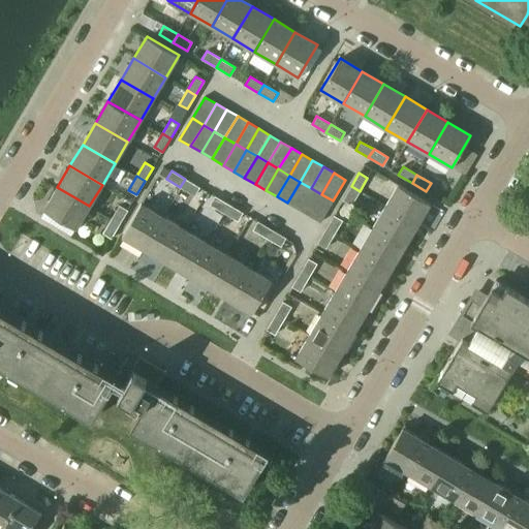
[(180,187),(194,195),(199,187),(185,179),(180,187)]
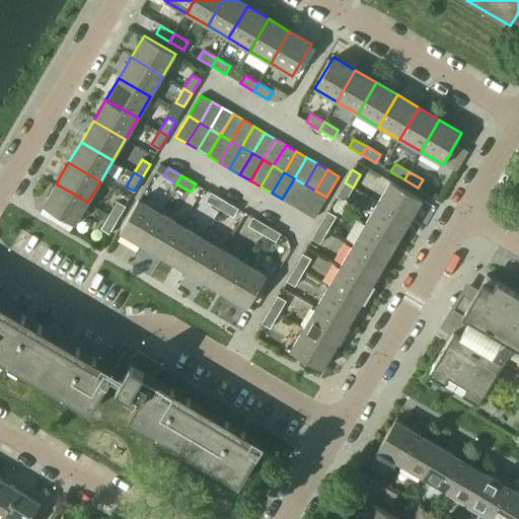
[(282,199),(292,206),(305,184),(294,178),(282,199)]
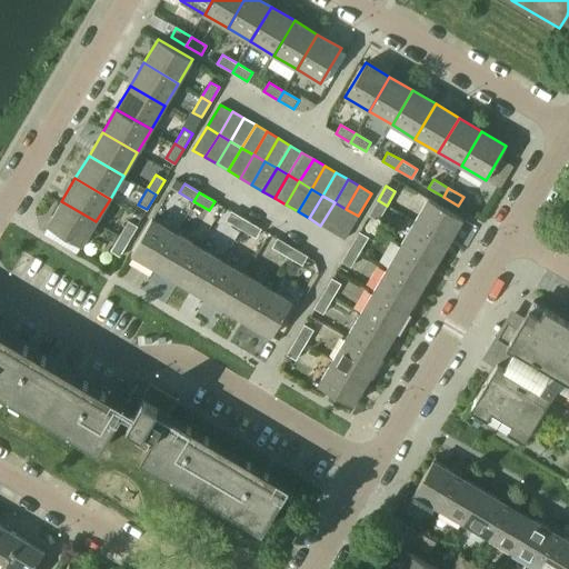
[(413,222),(448,242),(462,218),(428,198),(413,222)]
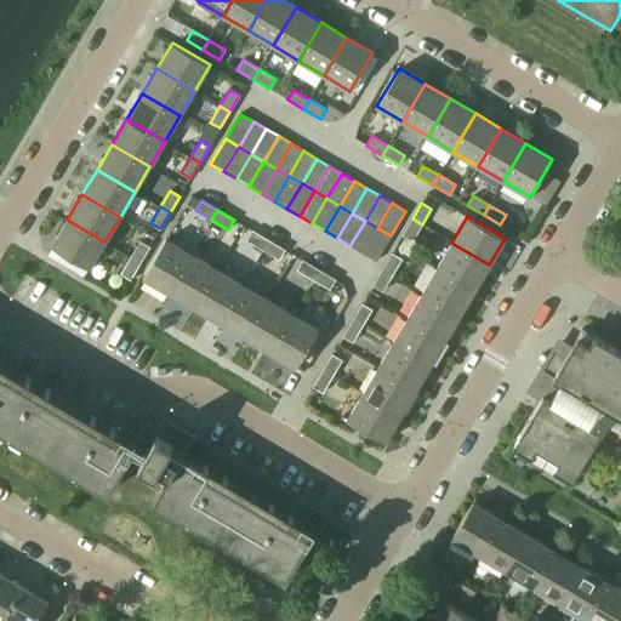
[(403,235),(412,240),(422,224),(412,218),(403,235)]
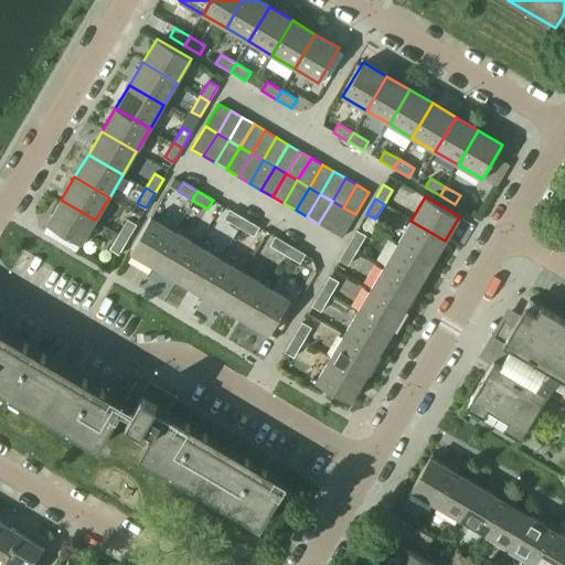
[(46,224),(82,244),(95,220),(61,200),(46,224)]
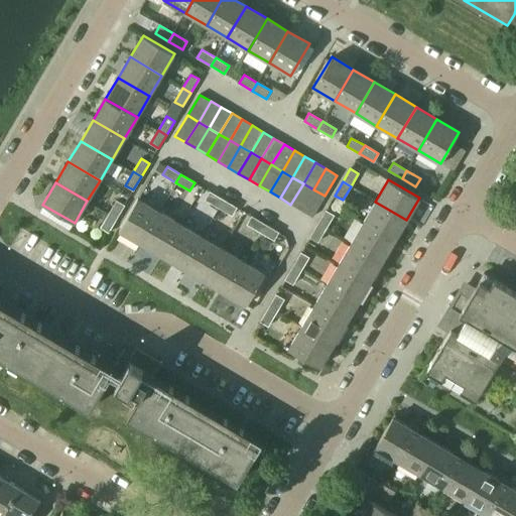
[(290,205),(301,211),(313,189),(303,183),(290,205)]
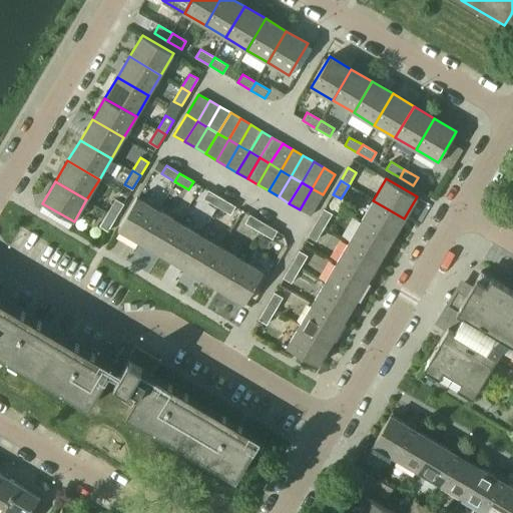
[(300,209),(311,215),(323,194),(312,188),(300,209)]
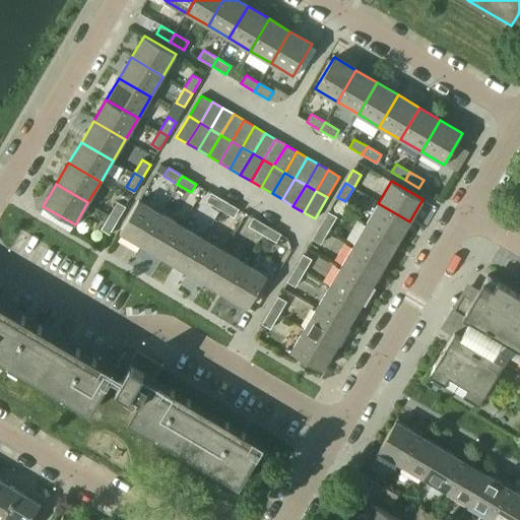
[(206,201),(219,209),(224,201),(210,193),(206,201)]
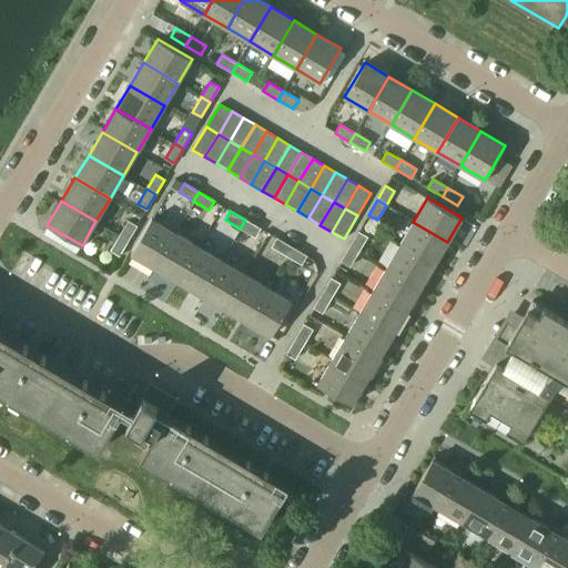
[(131,253),(154,267),(175,233),(151,219),(131,253)]
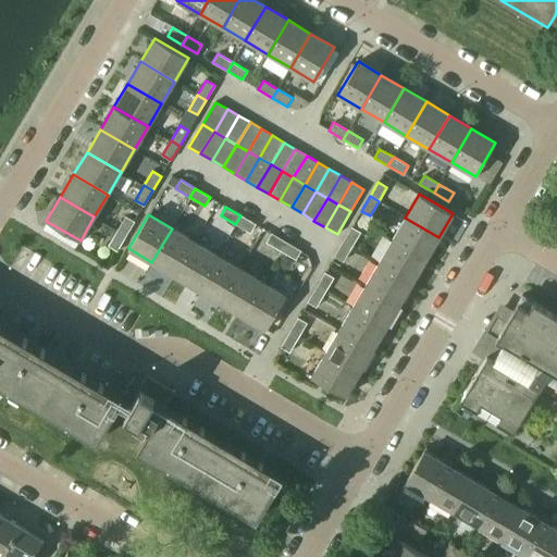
[(116,231),(125,236),(134,221),(125,215),(116,231)]
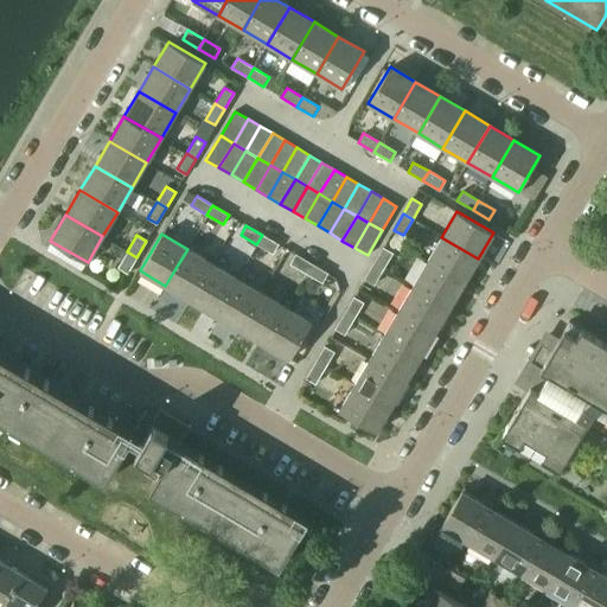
[(256,244),(273,253),(278,243),(262,235),(256,244)]
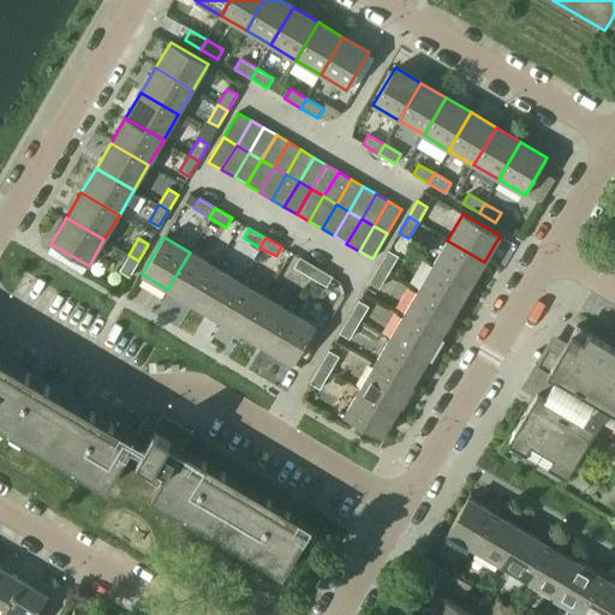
[(433,264),(470,287),(484,262),(447,240),(433,264)]
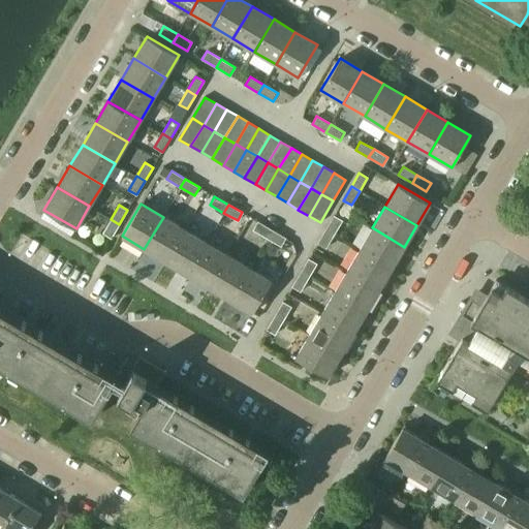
[(325,229),(334,235),(342,220),(334,216),(325,229)]
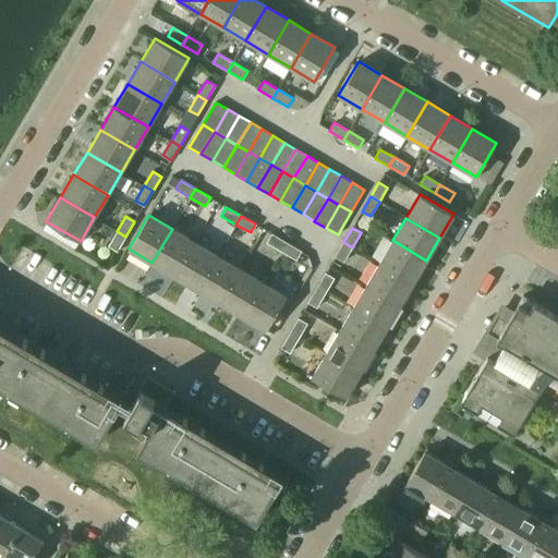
[(152,263),(174,276),(194,242),(172,229),(152,263)]
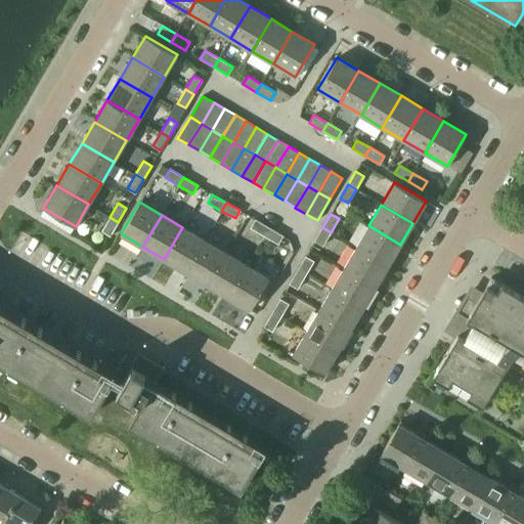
[(101,230),(110,235),(118,222),(110,217),(101,230)]
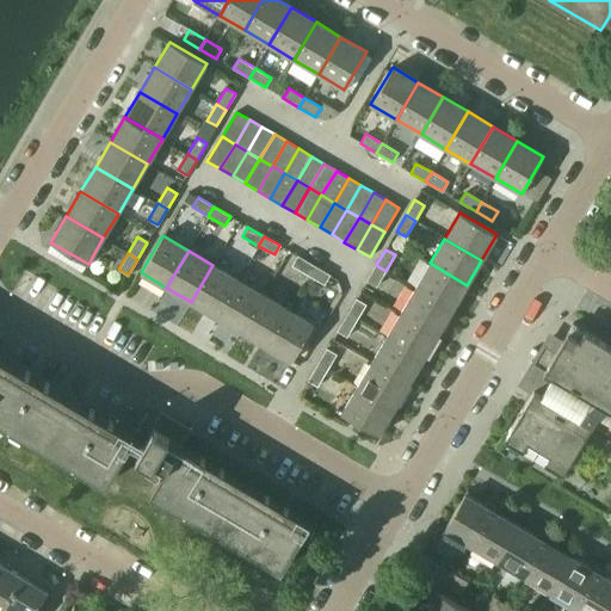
[(291,265),(308,275),(314,265),(297,255),(291,265)]
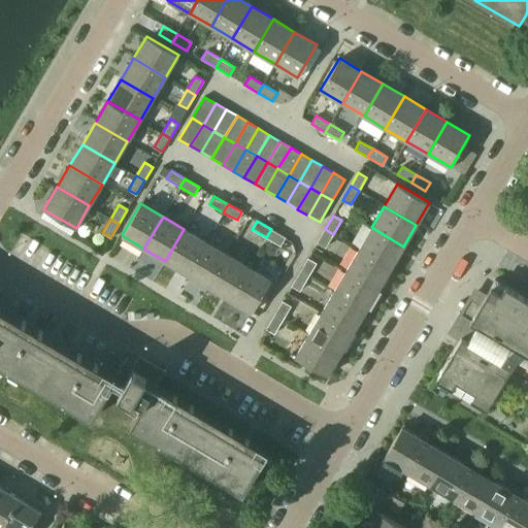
[(359,249),(391,268),(403,246),(371,227),(359,249)]
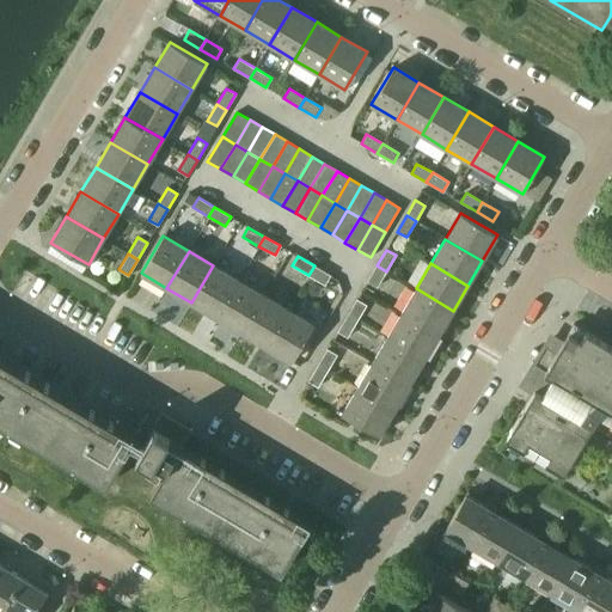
[(191,303),(216,317),(238,280),(213,265),(191,303)]
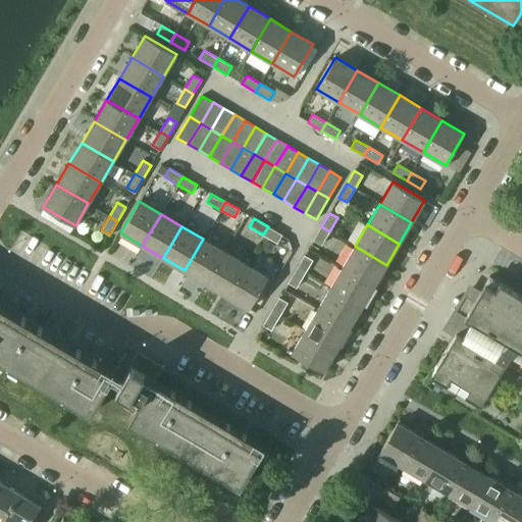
[(263,235),(276,243),(281,235),(268,226),(263,235)]
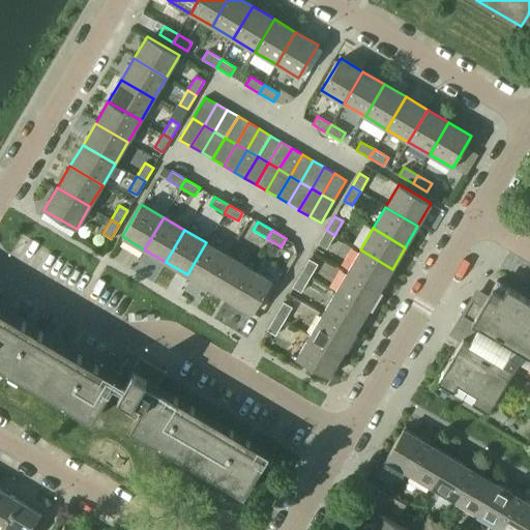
[(318,243),(326,248),(334,235),(326,230),(318,243)]
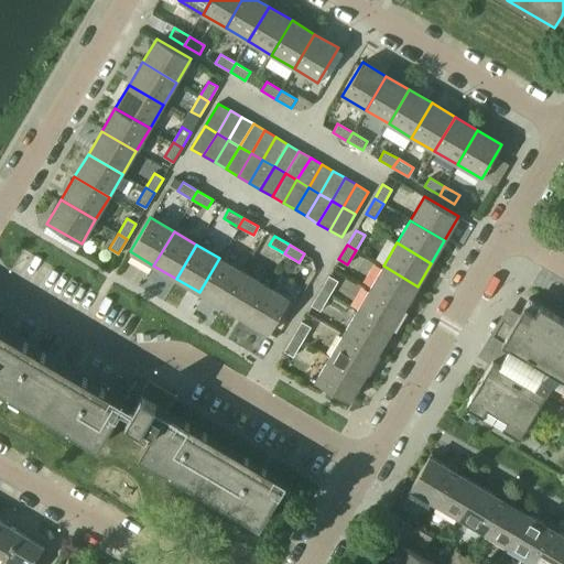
[(199,292),(223,306),(242,272),(219,258),(199,292)]
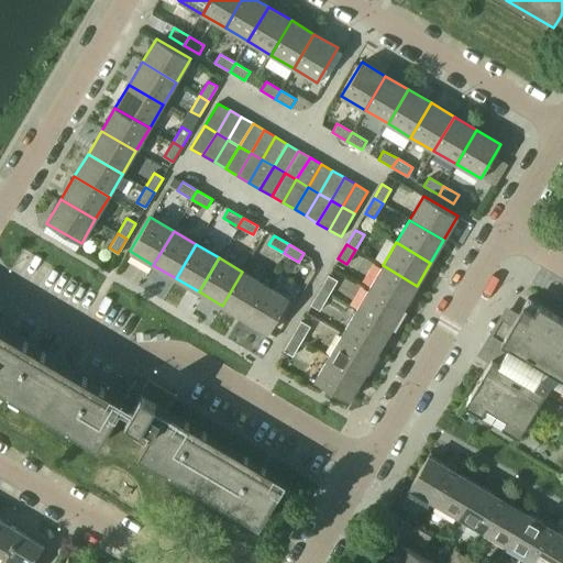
[(368,288),(403,308),(417,286),(383,265),(368,288)]
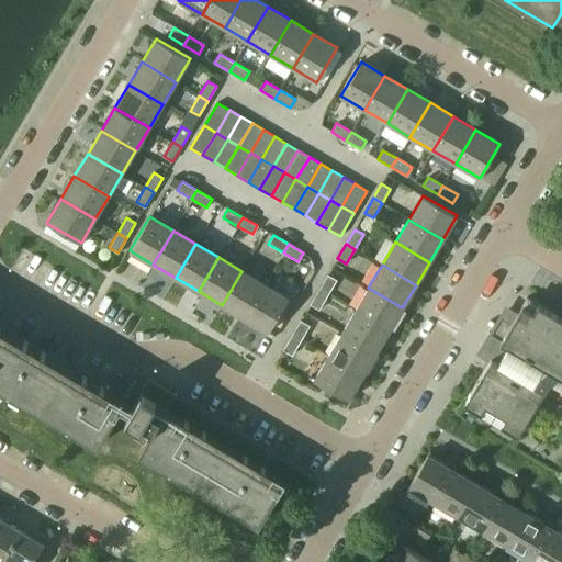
[(222,305),(245,318),(265,284),(242,271),(222,305)]
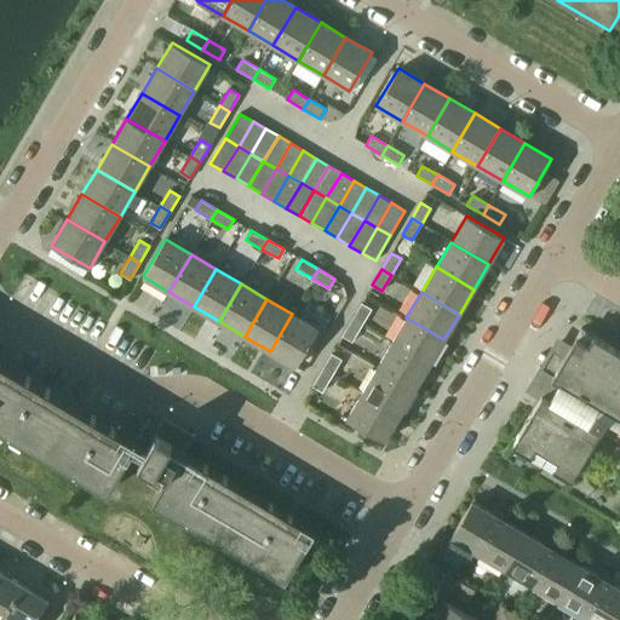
[(351,320),(361,325),(371,309),(361,303),(351,320)]
